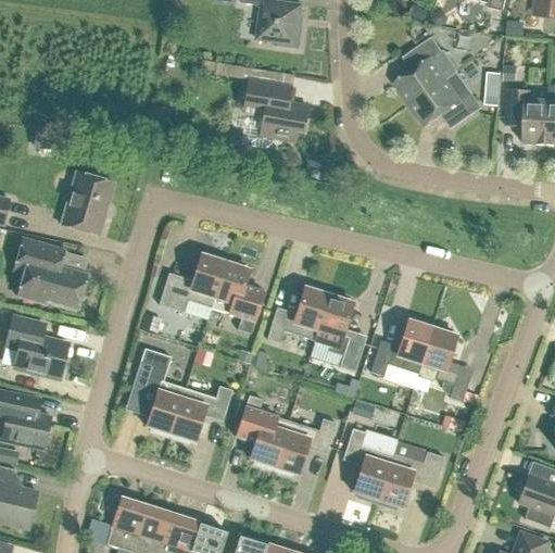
[(280,44),(300,47),(302,28),(300,27),(303,3),(276,0),(243,0),(243,2),(262,4),(257,38),(280,41),(280,44)]
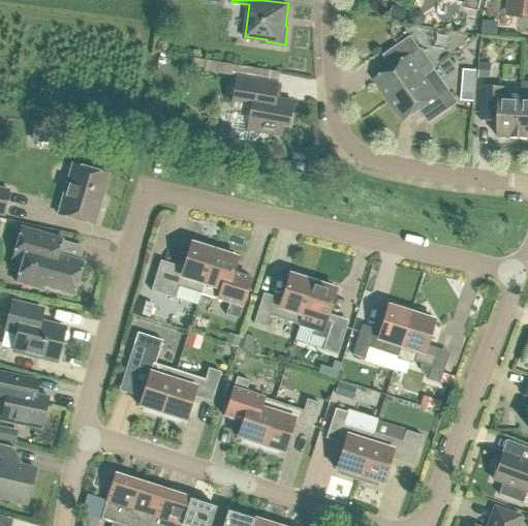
[(371,11),(384,0),(365,0),(363,2),(371,11)]
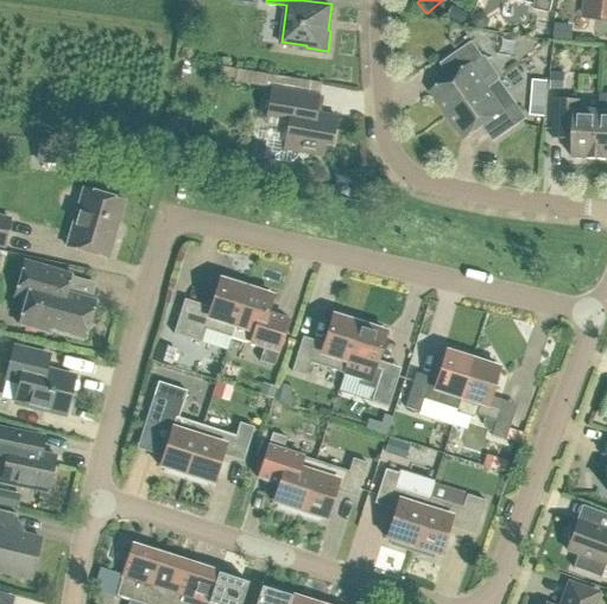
[(536,0),(535,7),(551,11),(552,0),(536,0)]
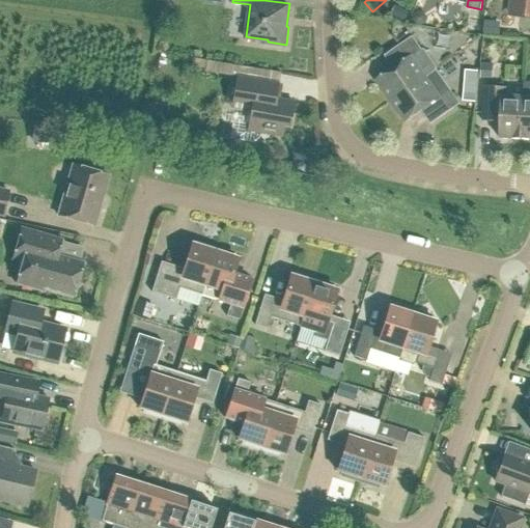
[(513,0),(511,12),(529,15),(529,0),(513,0)]
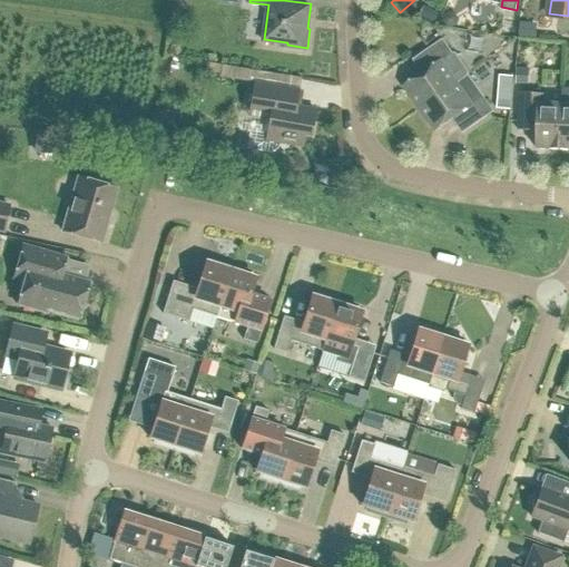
[(425,2),(420,13),(435,21),(441,10),(425,2)]
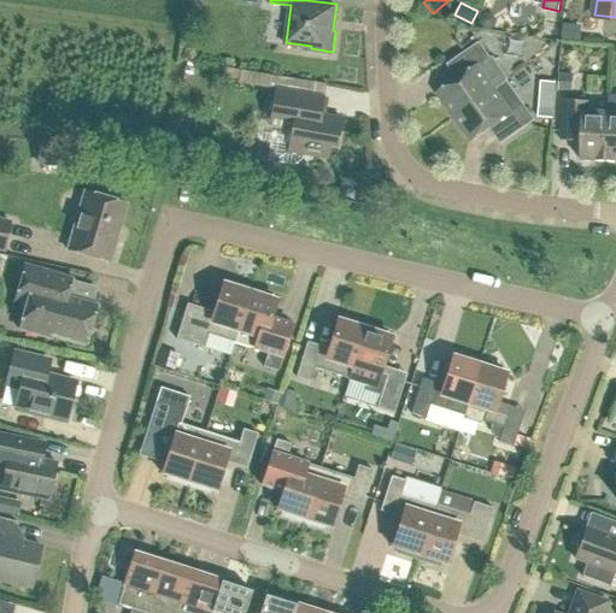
[(581,40),(582,23),(564,22),(563,37),(581,40)]
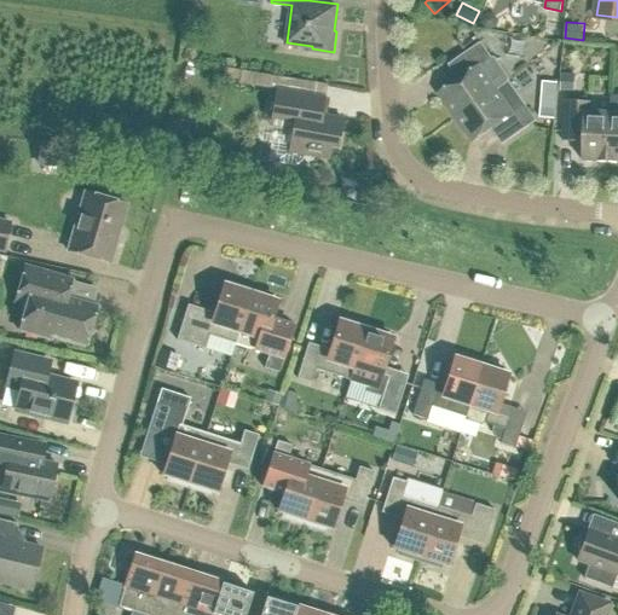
[(502,45),(521,48),(524,35),(504,32),(502,45)]
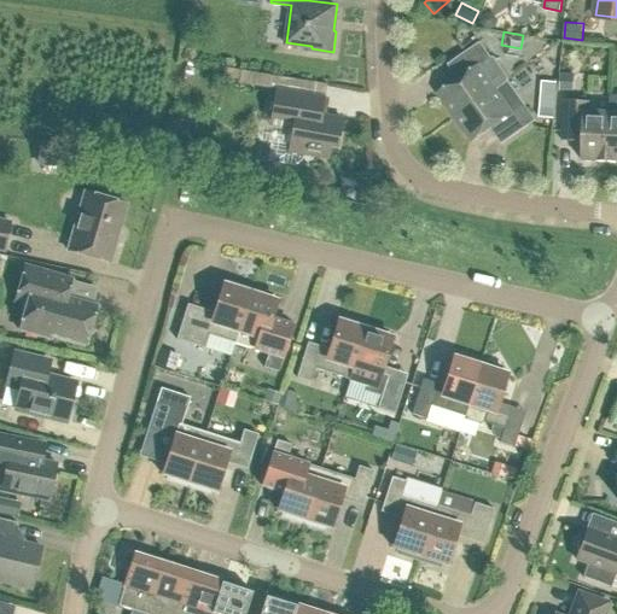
[(460,77),(440,92),(457,115),(508,79),(482,40),(449,63),(460,77)]
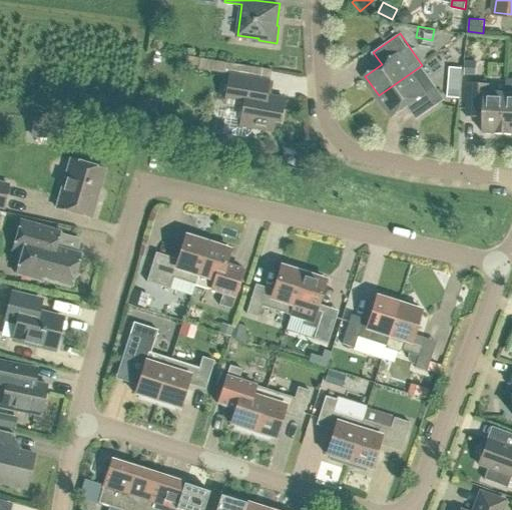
[(186,61),(198,63),(199,56),(187,54),(186,61)]
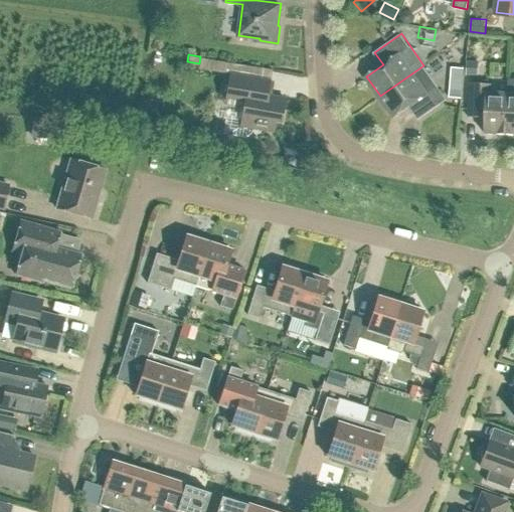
[(198,67),(228,72),(230,61),(200,56),(199,63),(198,67)]
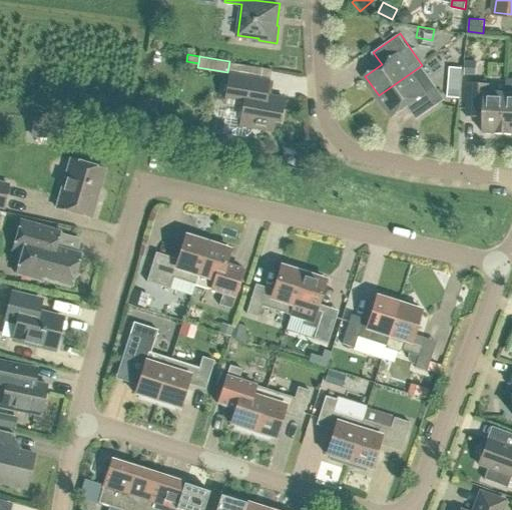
[(479,74),(480,60),(464,60),(464,73),(479,74)]
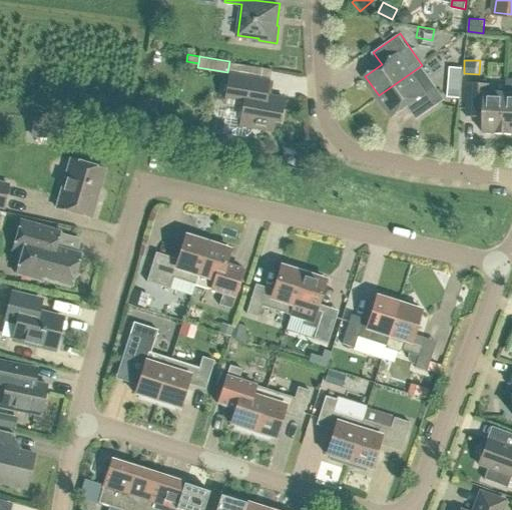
[(422,65),(379,95),(393,115),(408,104),(417,117),(445,98),(422,65)]
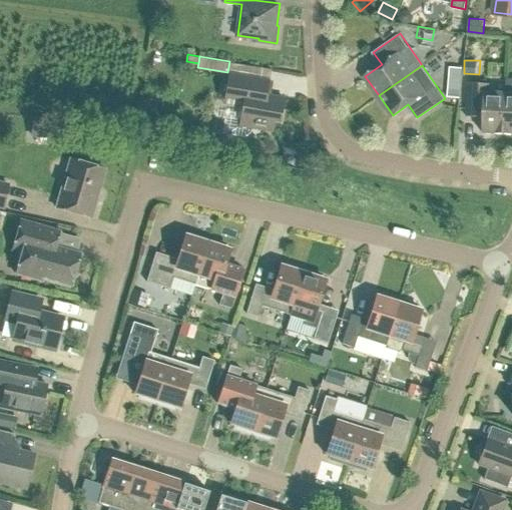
[(222,131),(227,132),(244,135),(250,131),(251,127),(272,130),(274,121),(280,122),(284,96),(268,94),(259,92),(261,78),(229,73),(226,88),(224,102),(241,105),(238,118),(230,117),(224,116),(222,131)]
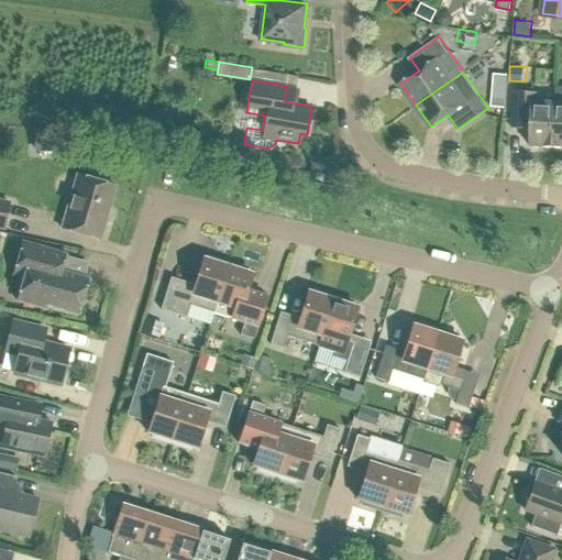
[(531,145),(554,146),(557,101),(537,100),(538,91),(515,90),(514,127),(532,128),(531,145)]
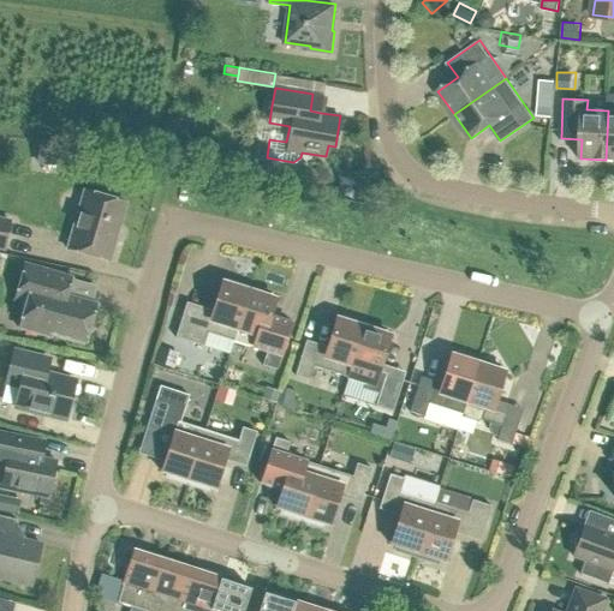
[(538,102),(537,114),(553,115),(553,103),(538,102)]
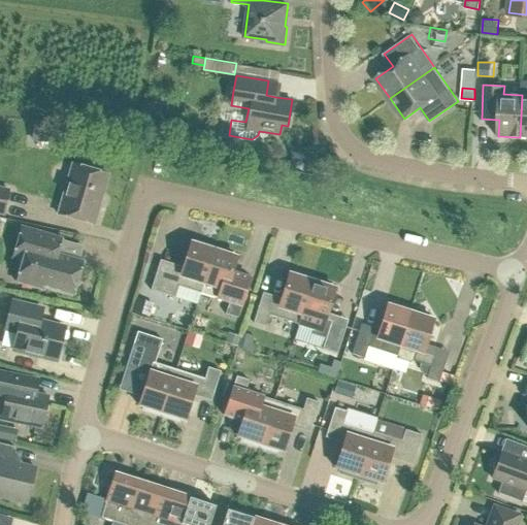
[(250,143),(227,140),(224,154),(248,158),(250,143)]
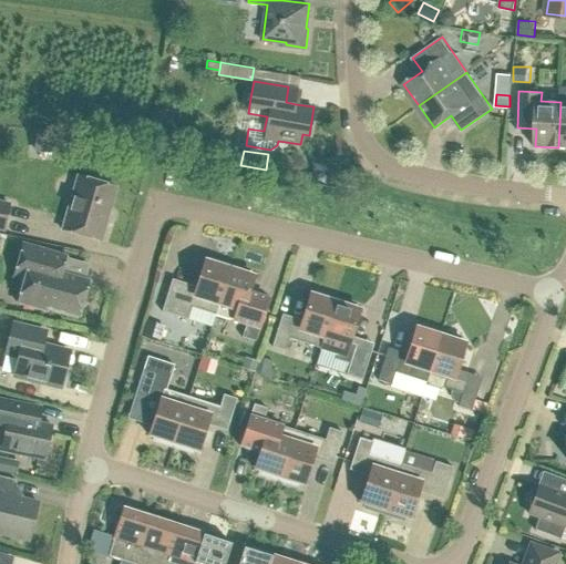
[(290,172),(298,173),(305,167),(306,160),(300,153),(292,152),(286,157),(285,165),(290,172)]
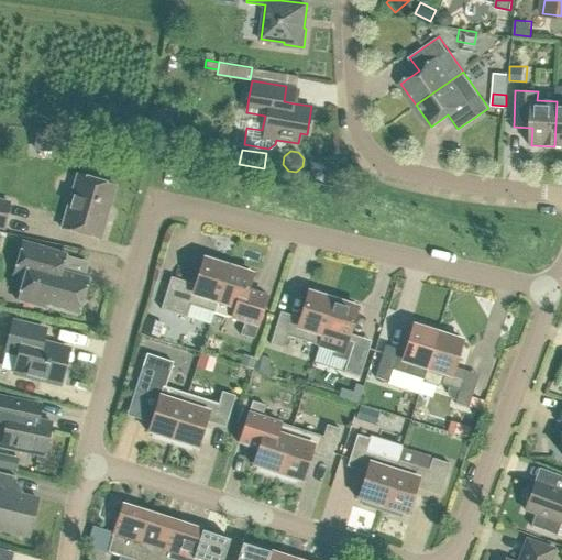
[(62,227),(100,238),(116,185),(77,174),(62,227)]
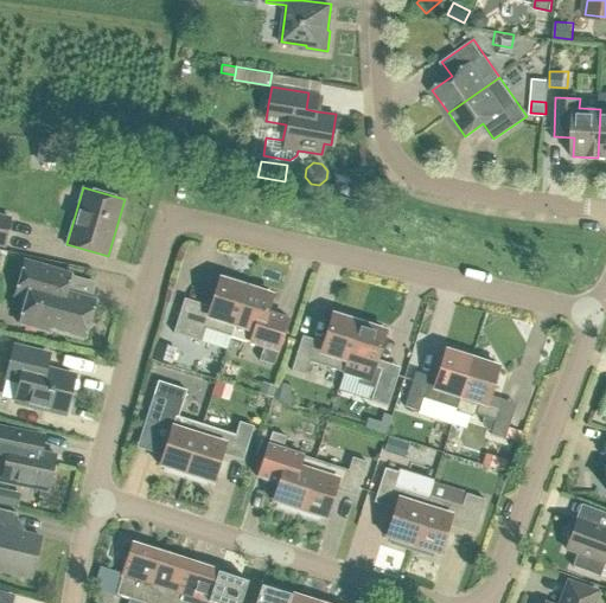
[(0,213),(0,244),(5,245),(12,216),(0,213)]
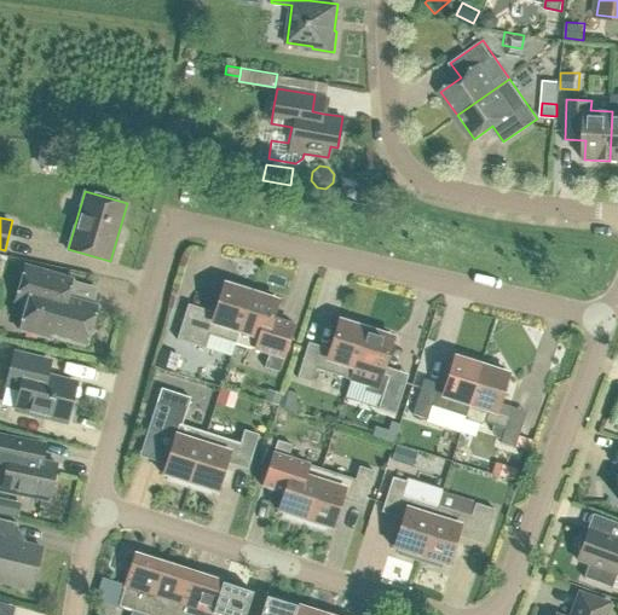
[(52,335),(86,344),(97,305),(67,296),(73,277),(27,264),(16,301),(27,305),(19,329),(51,338),(52,335)]
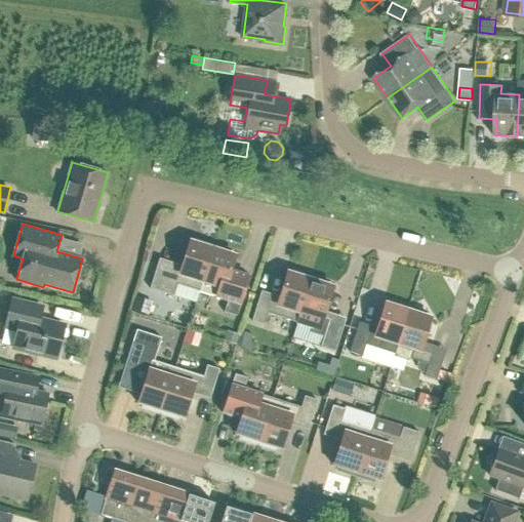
[(177,283),(199,290),(214,243),(196,238),(195,242),(187,240),(187,241),(190,242),(180,271),(158,264),(150,287),(173,294),(177,283)]
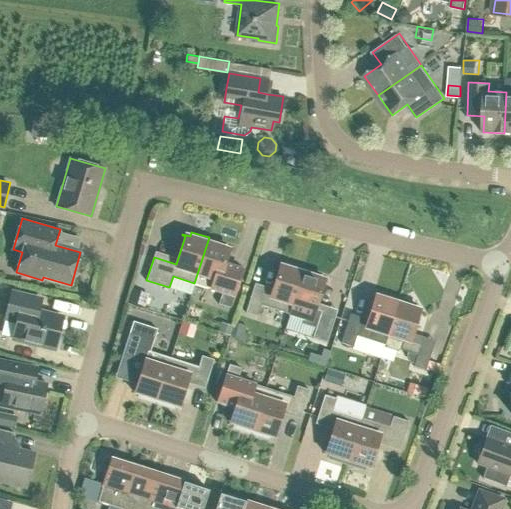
[(226,243),(209,237),(194,283),(195,283),(210,287),(222,291),(219,303),(231,306),(238,284),(220,278),(226,261),(229,250),(232,251),(232,250),(225,248),(226,243)]
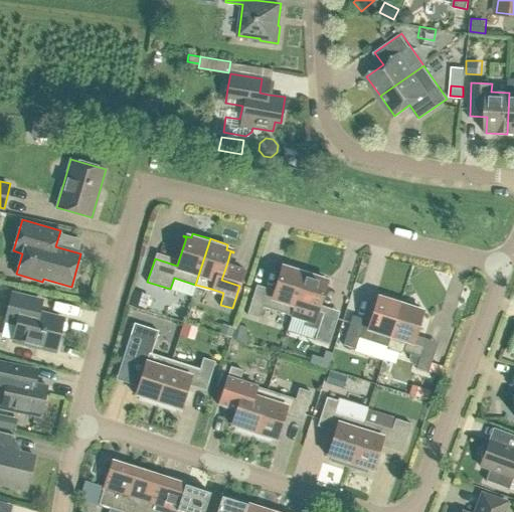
[(263,306),(291,315),(306,270),(288,264),(287,269),(279,266),(279,267),(282,268),(273,296),(254,290),(247,313),(260,317),(263,306)]
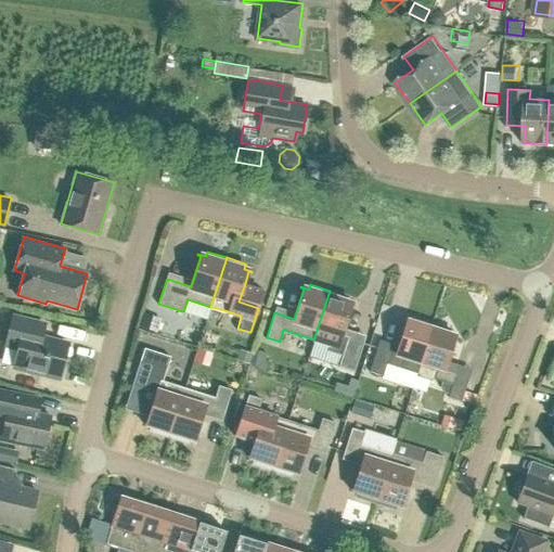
[(330,291),(313,339),(330,344),(329,348),(343,354),(339,366),(355,370),(364,342),(343,334),(351,305),(355,305),(355,304),(347,302),(348,296),(330,291)]
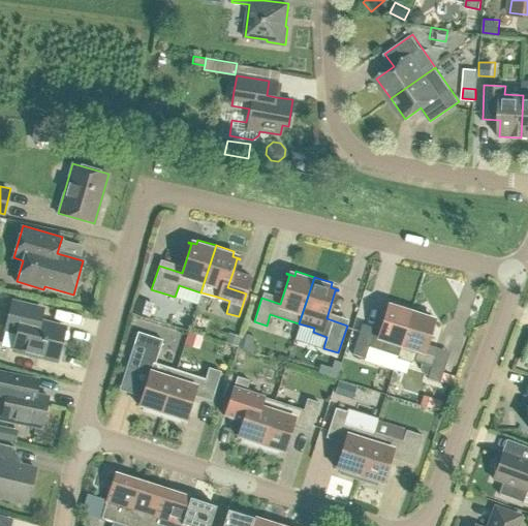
[(153,302),(137,297),(133,311),(149,315),(153,302)]
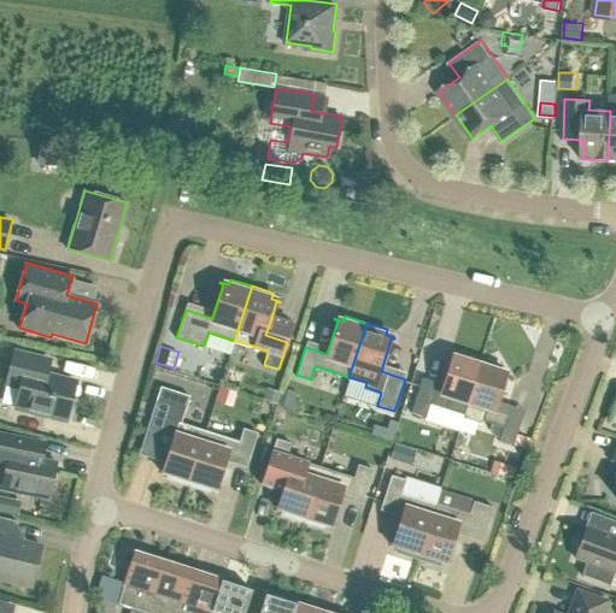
[(48,413),(66,418),(76,382),(46,375),(50,359),(15,351),(6,382),(21,385),(16,406),(31,410),(31,412),(47,416),(48,413)]
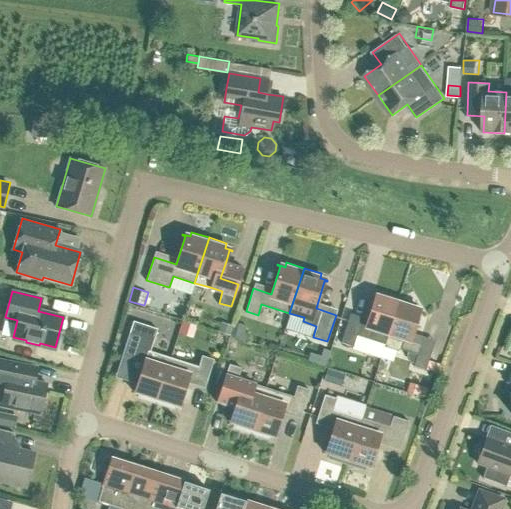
[(357,334),(370,338),(385,343),(388,333),(399,298),(382,292),(380,297),(373,295),(372,296),(375,296),(366,324),(348,319),(341,342),(353,346),(357,334)]
